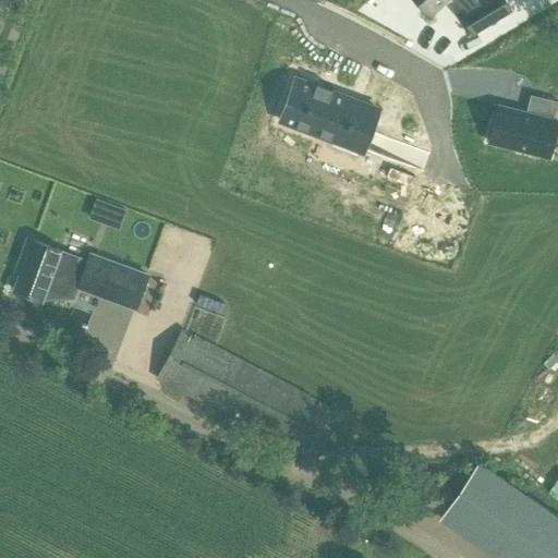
[(408,0),(424,16),(441,0),(447,0),(461,14),(455,17),(469,38),(506,12),(497,0),(480,0),(473,5),(468,0),(408,0)]
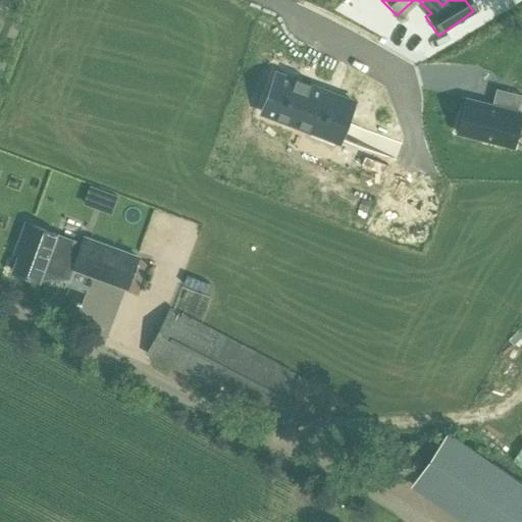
[(278,72),(263,111),(312,129),(315,119),(341,128),(351,103),(325,93),(326,91),(309,84),(309,83),(297,79),(297,80),(278,72)]
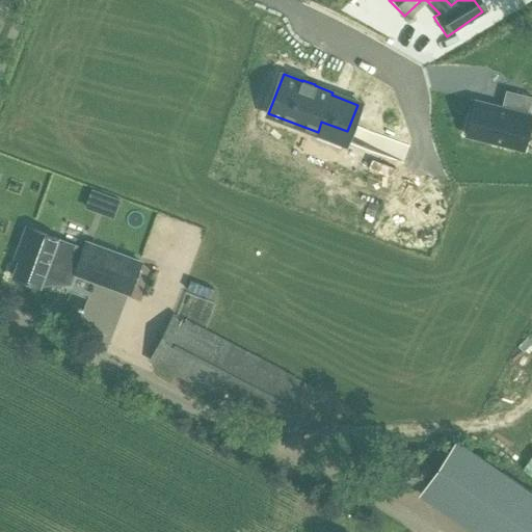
[(531,116),(531,114),(529,113),(531,103),(531,97),(506,90),(502,107),(475,100),(466,135),(524,150),(531,116)]
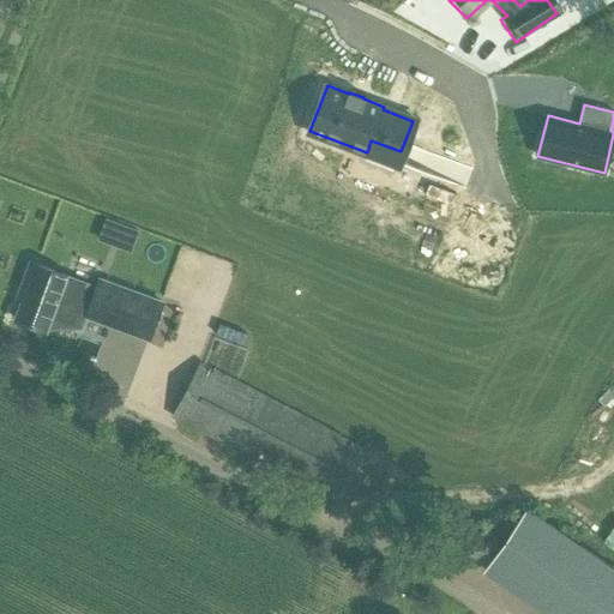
[(138,229),(108,218),(100,239),(130,250),(138,229)]
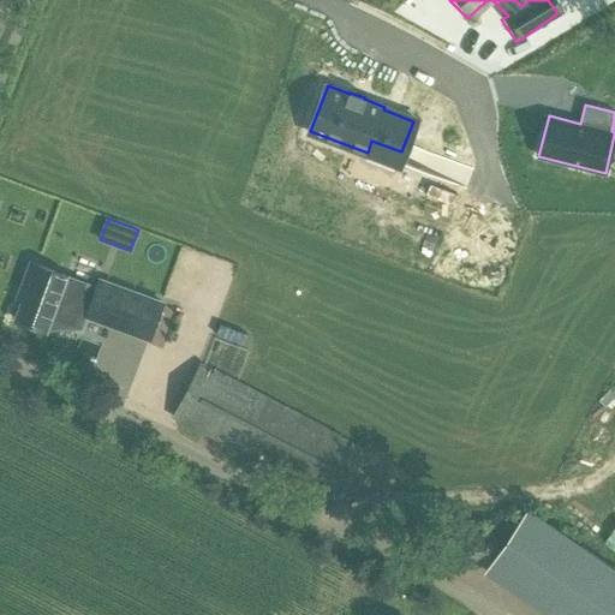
[(27,292),(16,320),(46,330),(52,312),(75,321),(75,322),(76,322),(81,309),(88,311),(87,316),(149,339),(162,303),(100,280),(96,288),(65,278),(66,275),(31,263),(22,290),(27,292)]
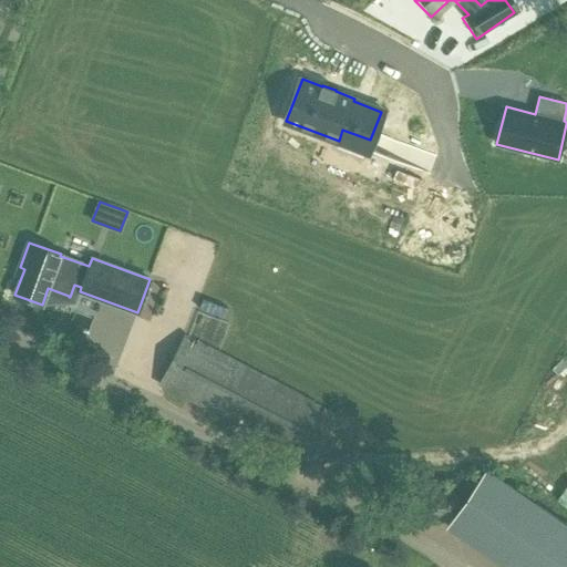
[(338,414),(186,333),(161,382),(312,462),(338,414)]
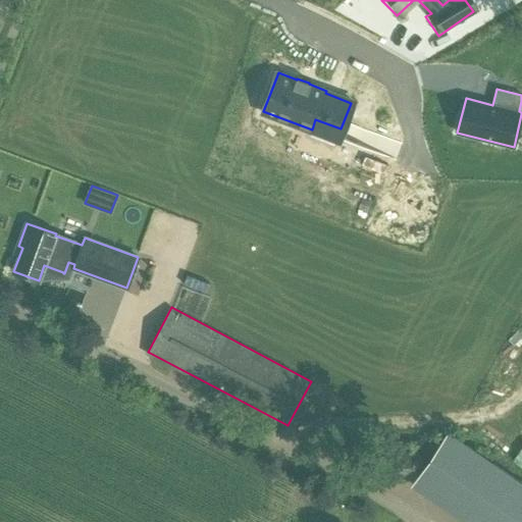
[(521,521),(521,481),(466,445),(446,433),(425,462),(420,453),(380,451),(373,458),(373,472),(379,480),(412,482),(411,483),(429,499),(428,500),(461,521),(521,521)]
